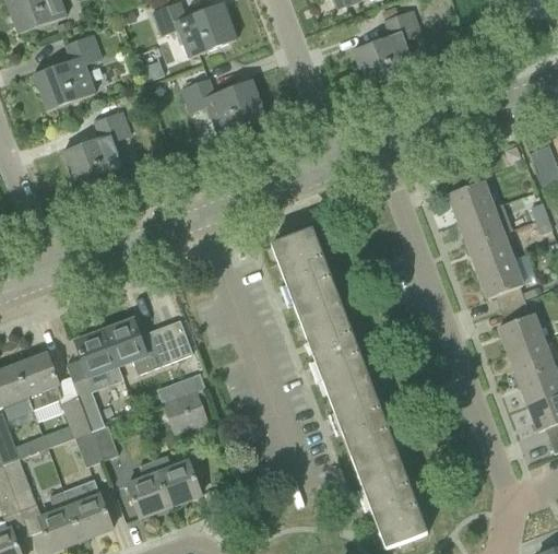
[(7,0),(19,33),(67,14),(61,0),(7,0)]
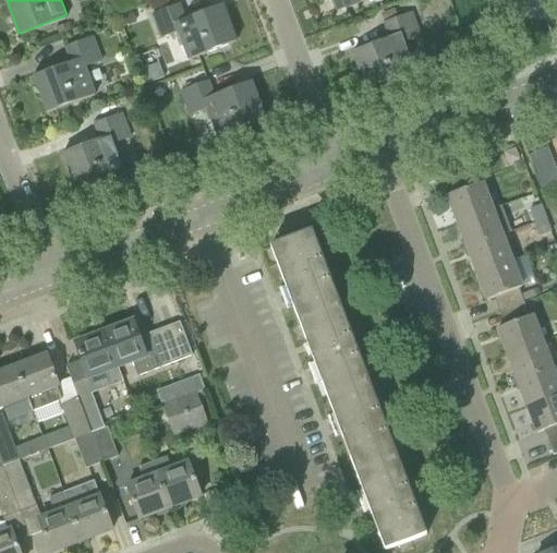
[(222,1),(184,15),(179,0),(152,10),(159,35),(177,28),(188,57),(237,38),(222,1)]
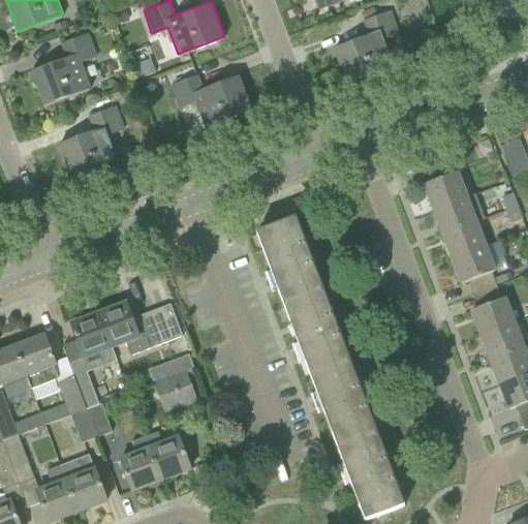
[(316,0),(320,8),(341,0),(316,0)]
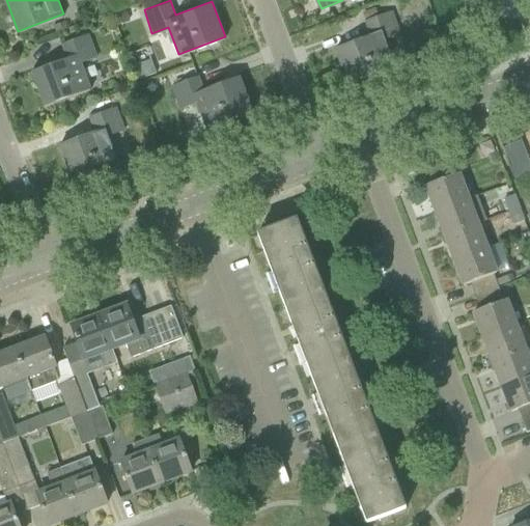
[(374,5),(362,9),(365,18),(378,14),(374,5)]
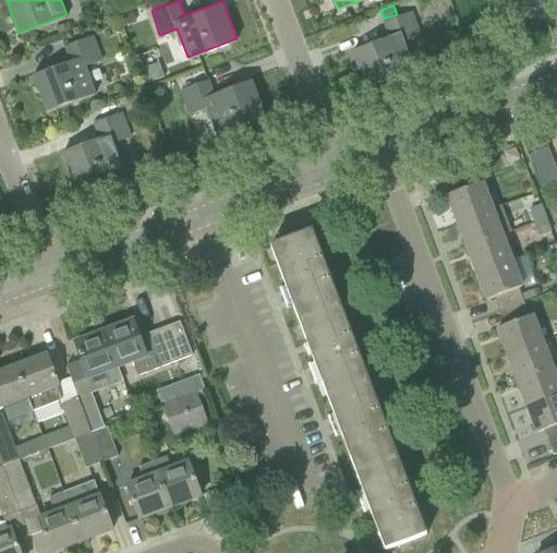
[(411,9),(397,14),(384,19),(390,35),(352,49),(366,85),(396,74),(414,68),(403,39),(420,33),(411,9)]
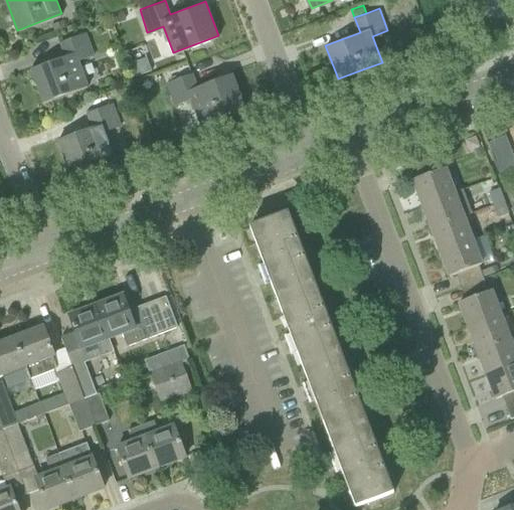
[(78,59),(95,53),(86,30),(60,39),(66,54),(31,67),(44,102),(88,85),(78,59)]
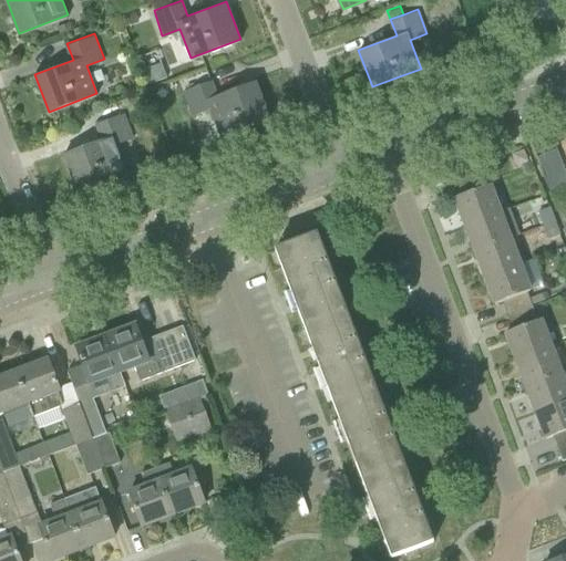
[(160,62),(146,66),(152,80),(164,74),(160,62)]
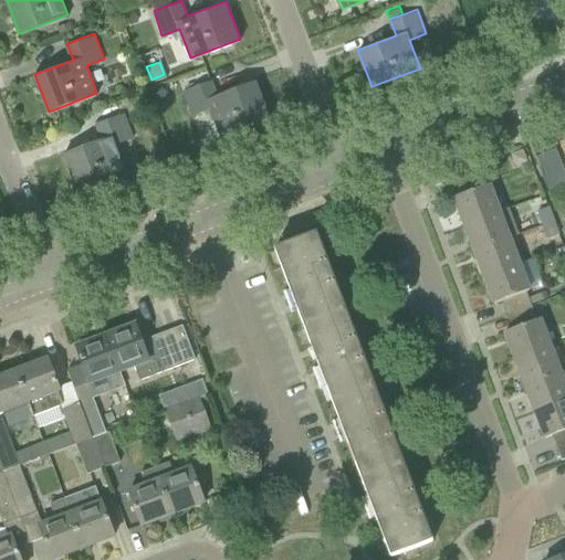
[(254,80),(217,94),(211,78),(184,88),(194,113),(210,106),(221,135),(269,116),(254,80)]
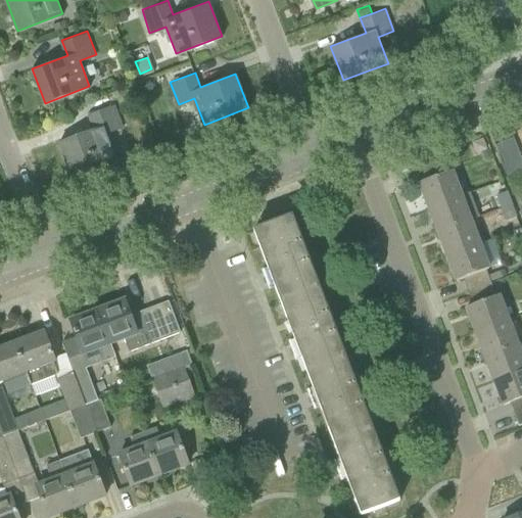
[(106,132),(123,126),(114,103),(89,112),(94,127),(58,140),(72,174),(116,157),(106,132)]
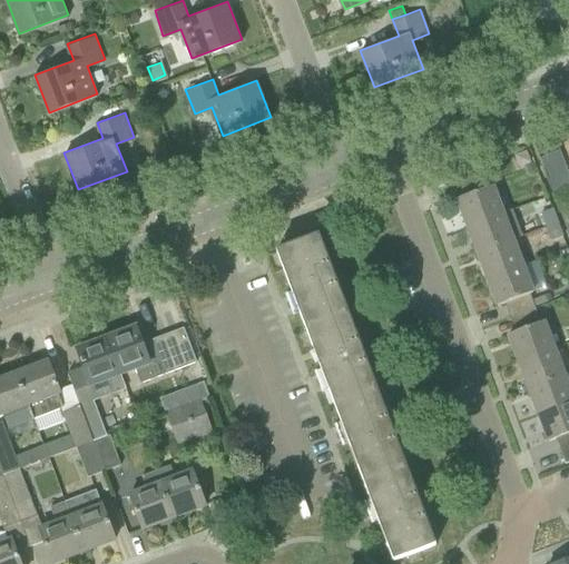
[(166,162),(163,171),(166,178),(178,172),(174,159),(166,162)]
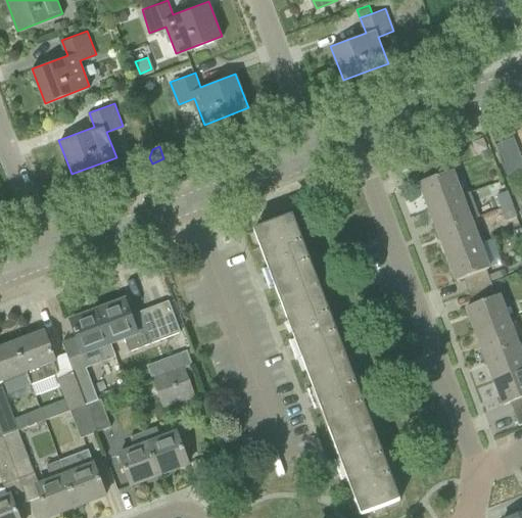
[(452,169),(449,169),(444,155),(421,165),(426,178),(420,180),(429,204),(461,193),(452,169)]
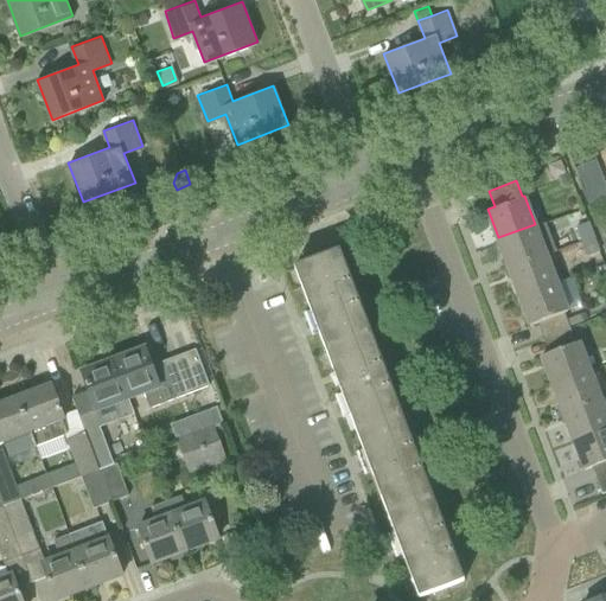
[(599,232),(605,230),(605,204),(604,199),(589,205),(599,232)]
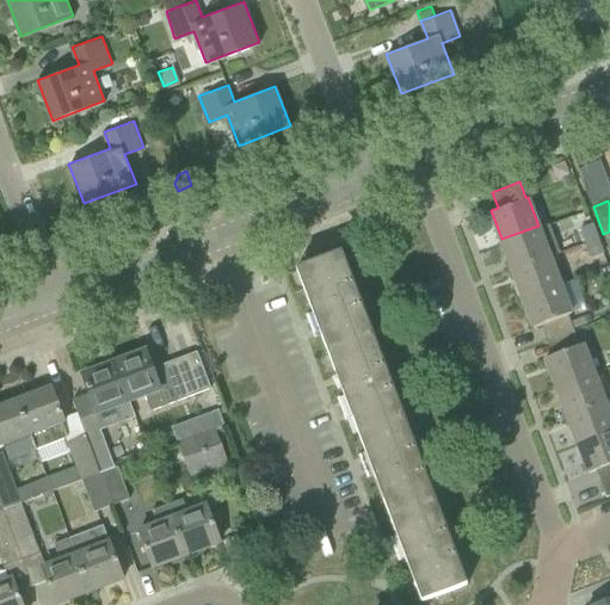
[(586,240),(598,235),(592,220),(579,224),(586,240)]
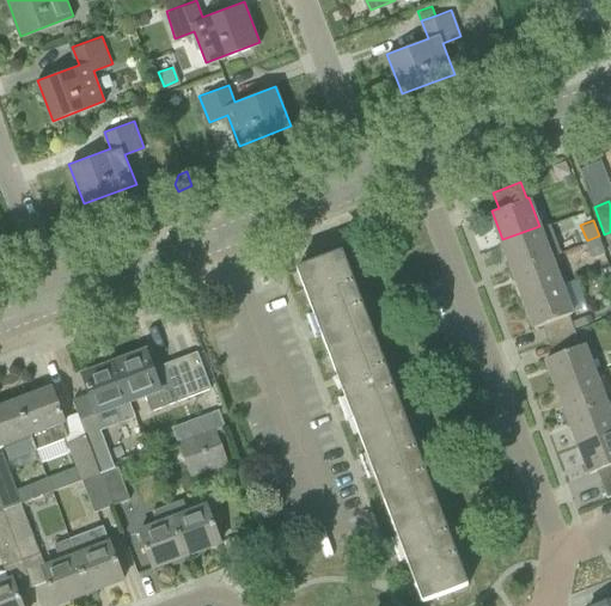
[(539,226),(502,239),(513,268),(550,253),(561,250),(550,221),(539,226)]
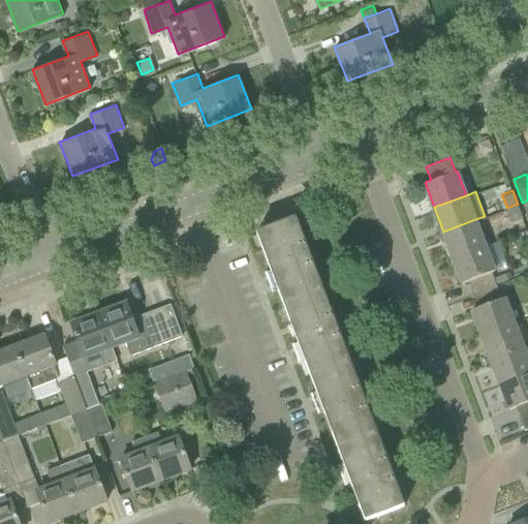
[(513,222),(524,217),(518,204),(507,208),(513,222)]
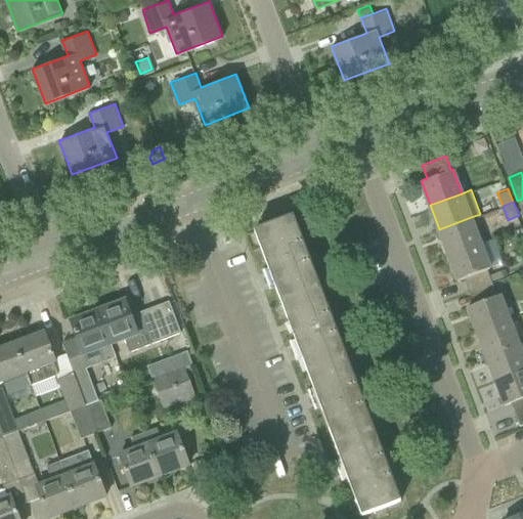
[(280,299),(319,284),(293,213),(254,228),(268,266),(265,267),(264,266),(262,267),(269,287),(271,286),(275,284),(280,299)]
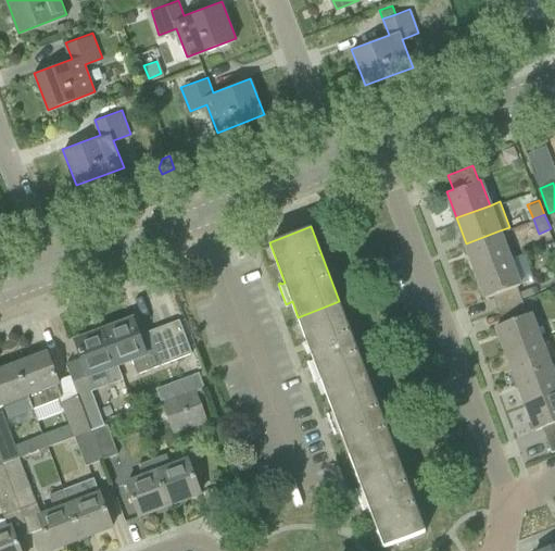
[(476,270),(509,257),(500,230),(466,243),(476,270)]
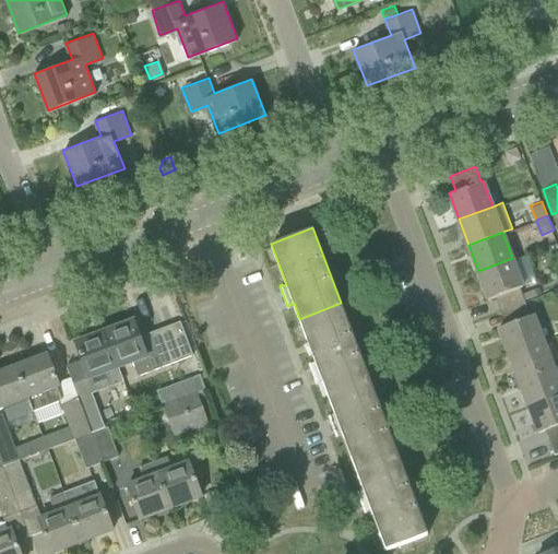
[(519,286),(523,285),(512,258),(478,271),(488,297),(496,295),(500,309),(524,301),(519,286)]
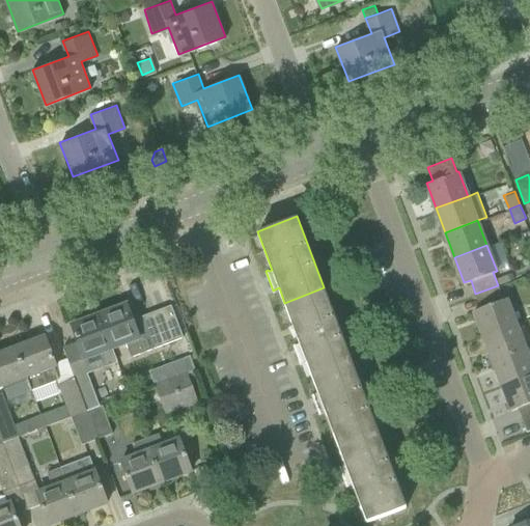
[(524,275),(529,273),(529,260),(521,265),(524,275)]
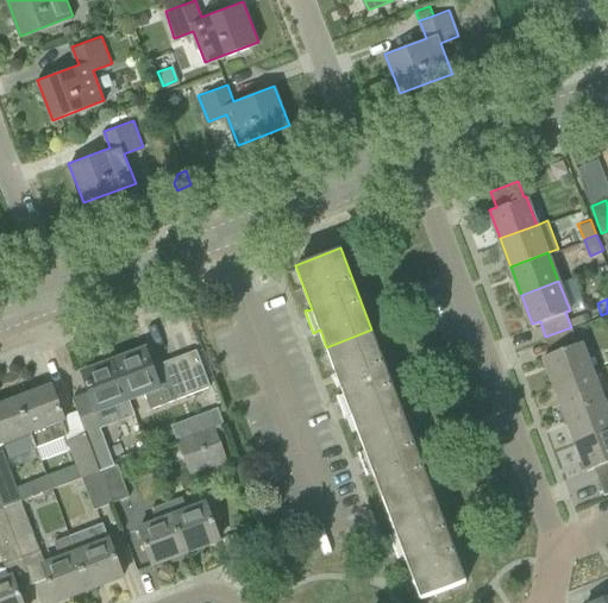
[(581,341),(577,344),(571,327),(545,337),(551,352),(544,355),(555,383),(591,370),(581,341)]
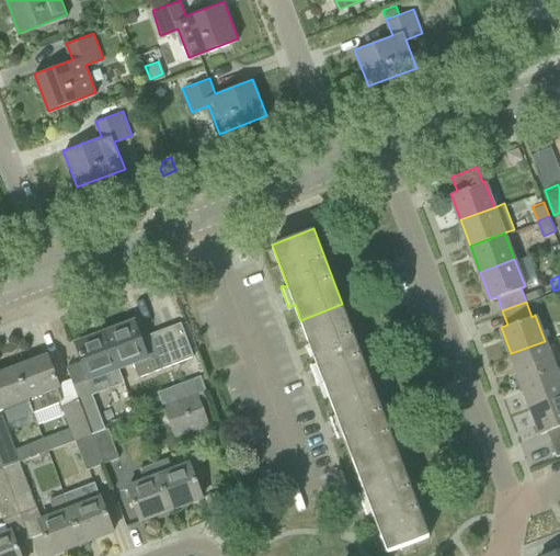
[(329,396),(372,381),(342,304),(300,320),(316,361),(312,363),(312,362),(310,363),(318,384),(320,383),(319,382),(323,381),(329,396)]
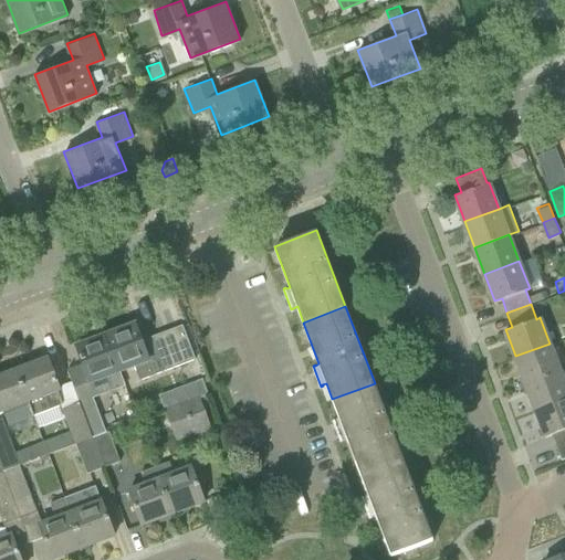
[(182,323),(140,338),(135,321),(106,333),(125,382),(121,368),(134,363),(139,378),(195,357),(182,323)]
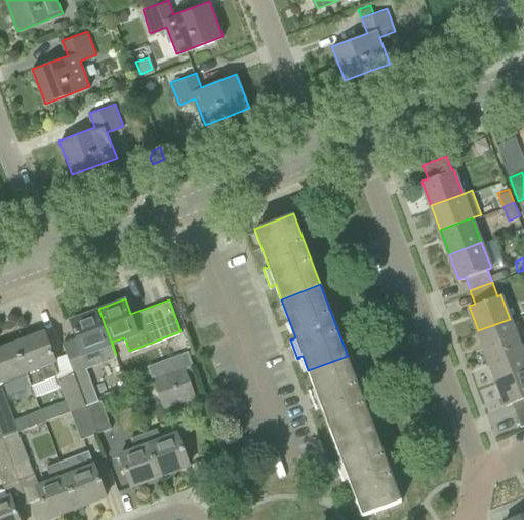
[(98,309),(71,319),(83,352),(98,346),(104,359),(116,355),(98,309)]
